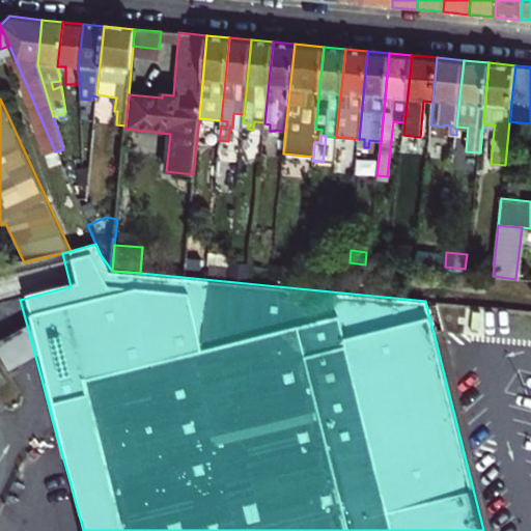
[(443,255),(419,253),(418,266),(441,268),(443,255)]
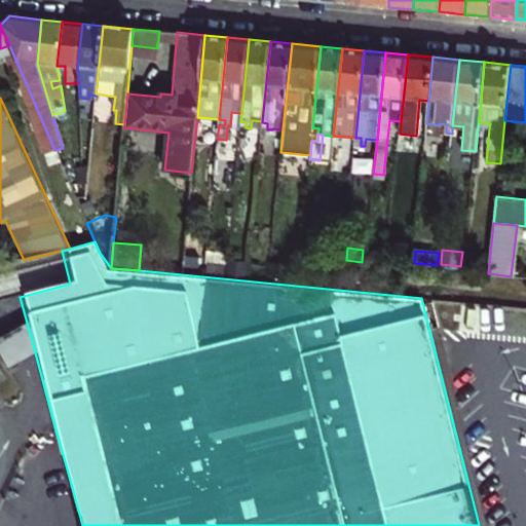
[(289,272),(270,270),(269,282),(288,283),(289,272)]
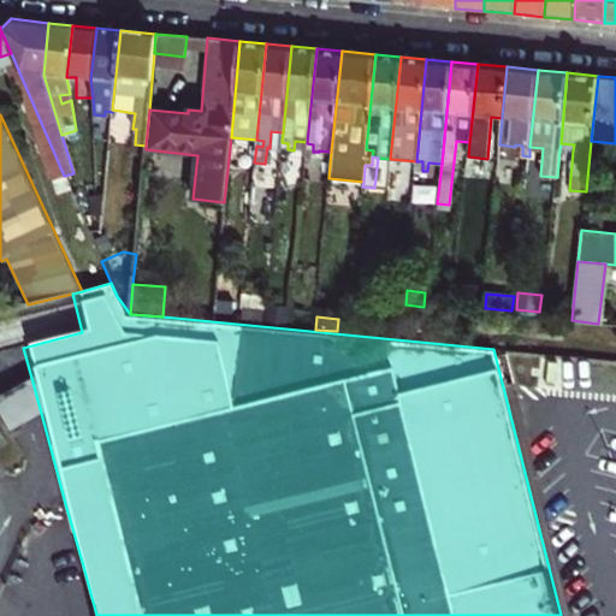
[(19,430),(42,418),(31,378),(0,397),(0,427),(6,437),(19,430)]
